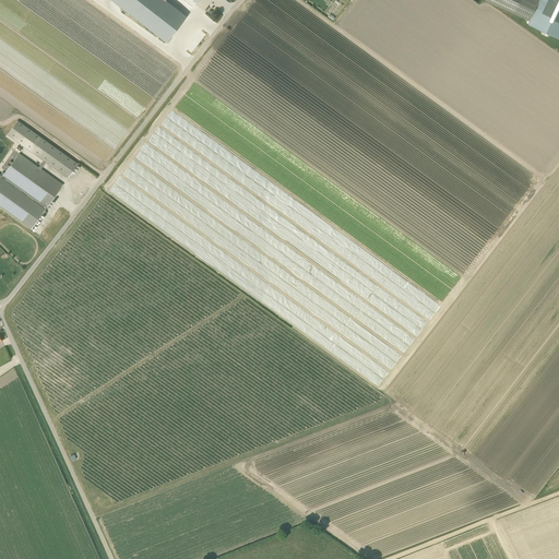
[(111,0),(166,43),(186,16),(165,0),(193,0),(197,2),(198,0),(111,0)]
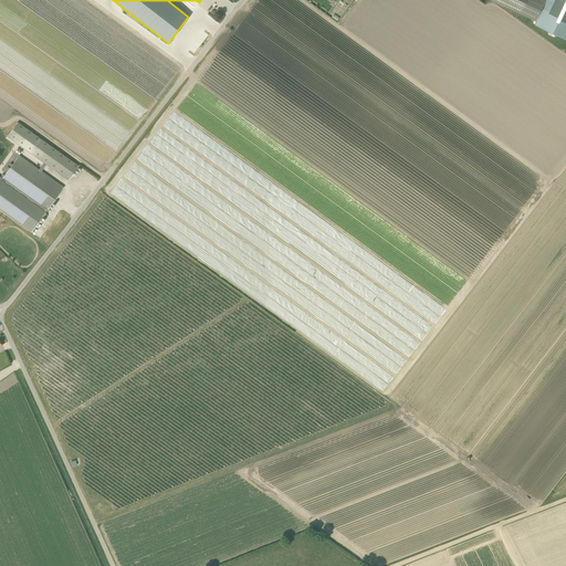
[(492,0),(522,13),(527,0),(492,0)]
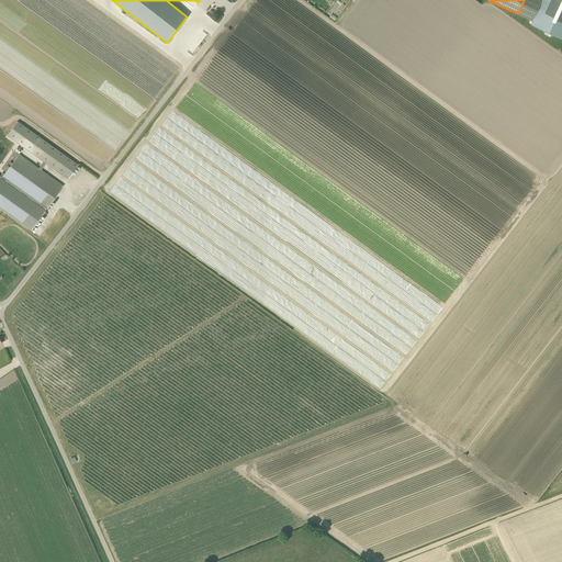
[(561,0),(524,0),(518,13),(534,21),(531,24),(561,38),(561,0)]
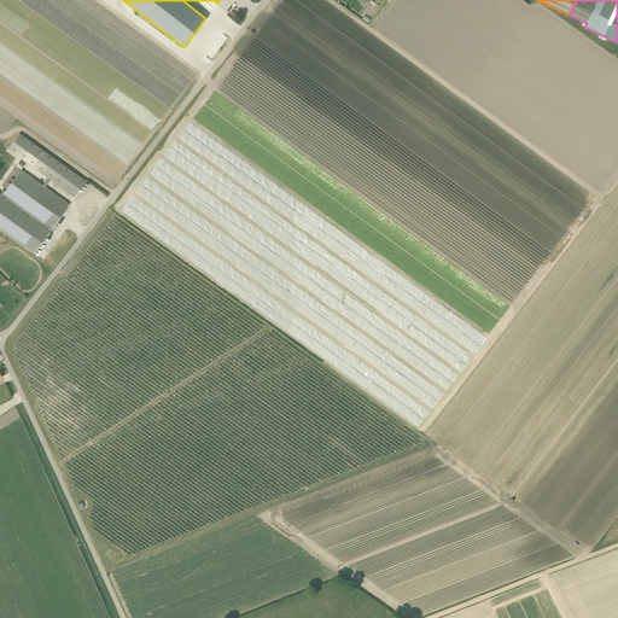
[(42,185),(21,169),(23,165),(22,163),(18,168),(18,167),(21,163),(19,162),(16,165),(1,186),(6,188),(3,194),(51,229),(69,204),(46,186),(51,179),(75,196),(86,181),(19,133),(7,149),(48,178),(42,185)]
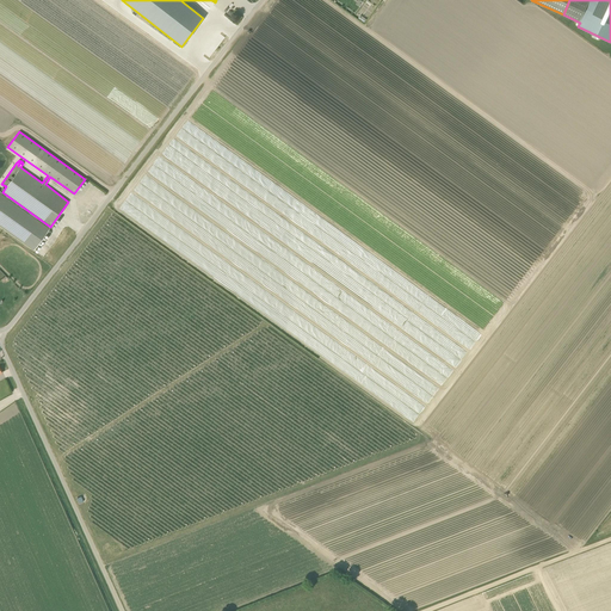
[(50,227),(2,192),(0,190),(0,226),(34,251),(50,227)]
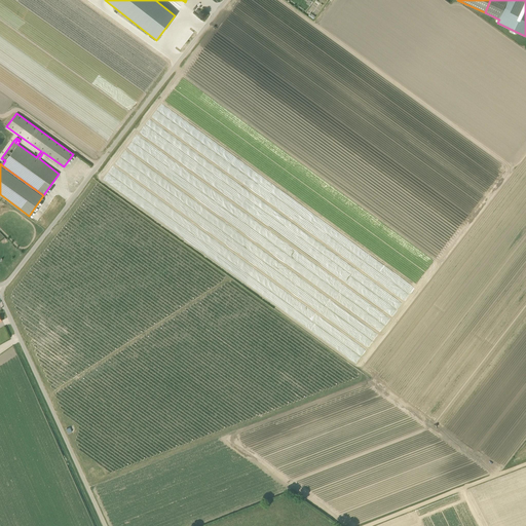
All buildings are outlined.
